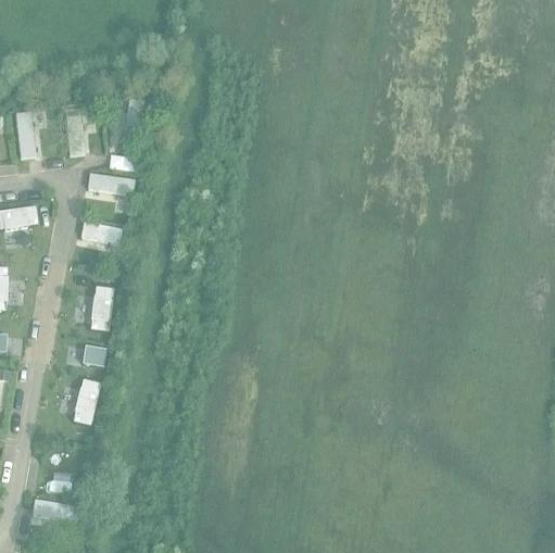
[(138,146),(143,100),(128,98),(122,145),(138,146)]
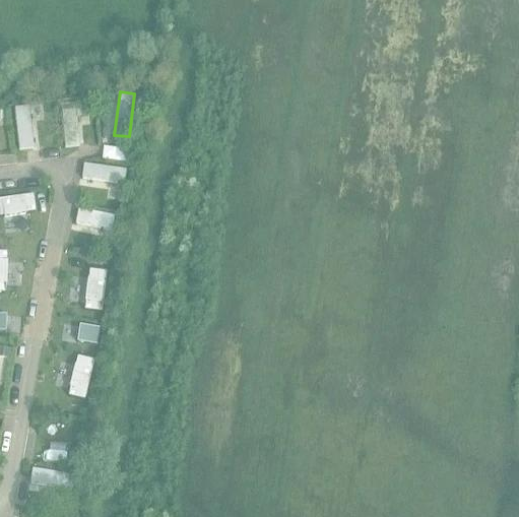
[(18,148),(34,146),(28,104),(14,106),(18,148)]
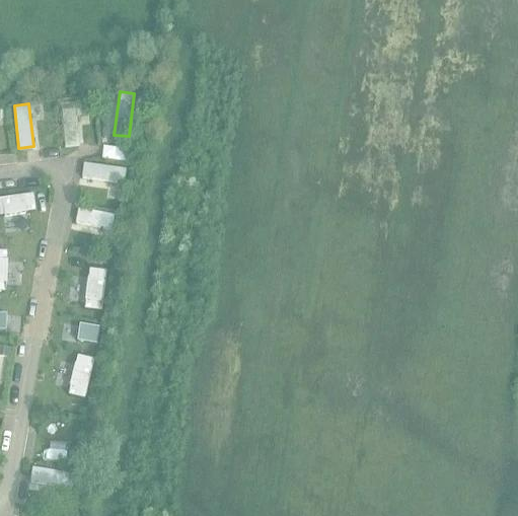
[(79,142),(76,106),(61,107),(65,145),(79,144),(79,142)]
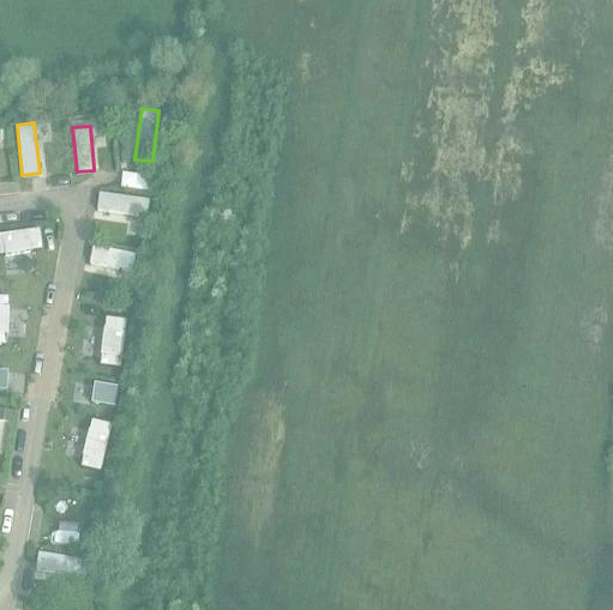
[(98,189),(96,207),(146,213),(149,197),(98,189)]
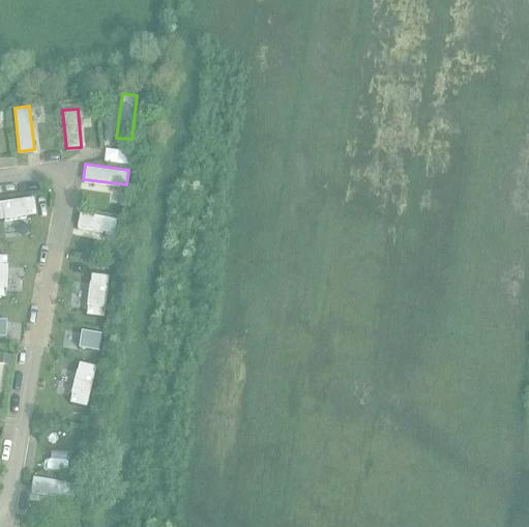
[(4,223),(41,225),(42,210),(5,207),(4,223)]
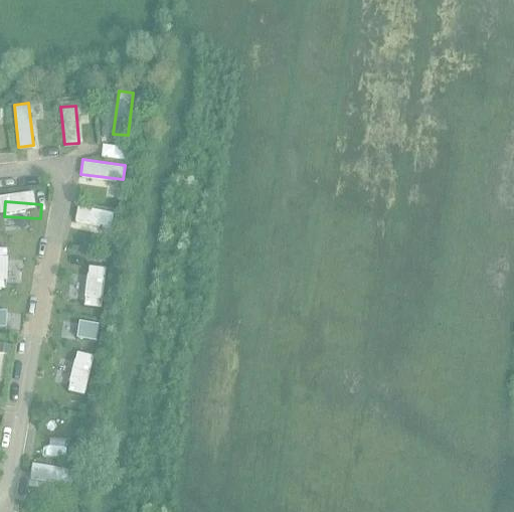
[(119,213),(78,205),(75,219),(117,227),(119,213)]
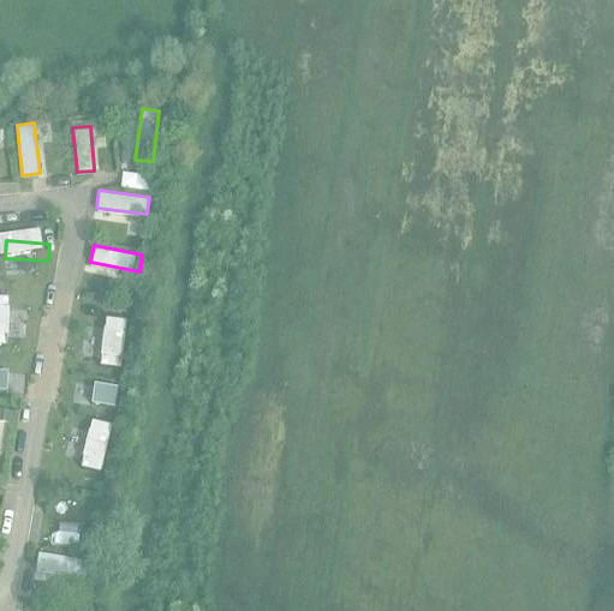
[(0,300),(39,303),(40,288),(0,283),(0,300)]
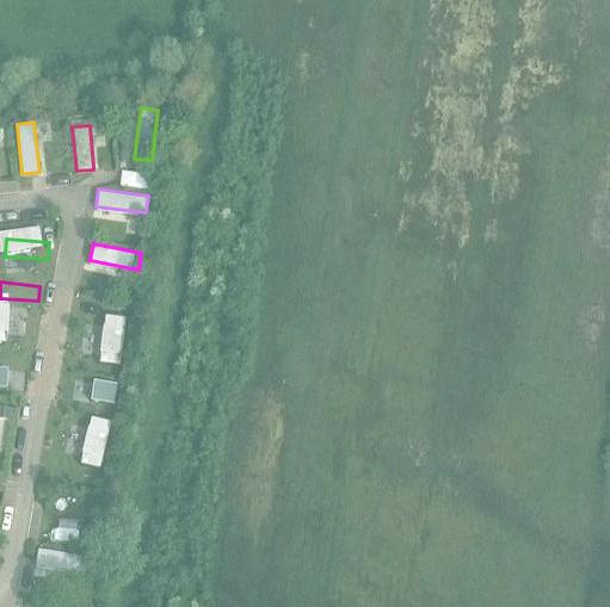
[(82,296),(80,310),(119,316),(122,302),(82,296)]
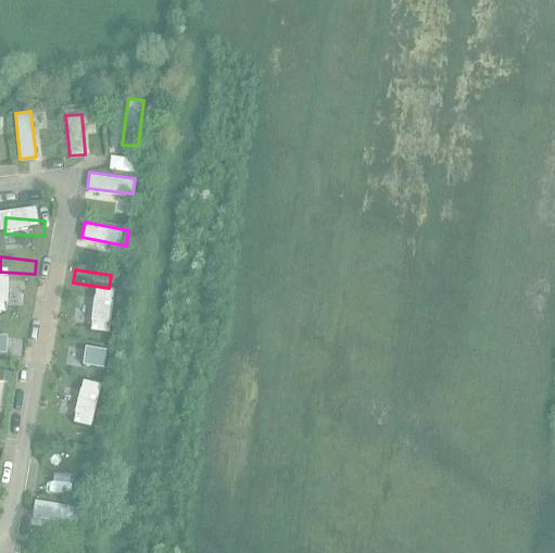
[(0,298),(0,311),(30,313),(30,300),(0,298)]
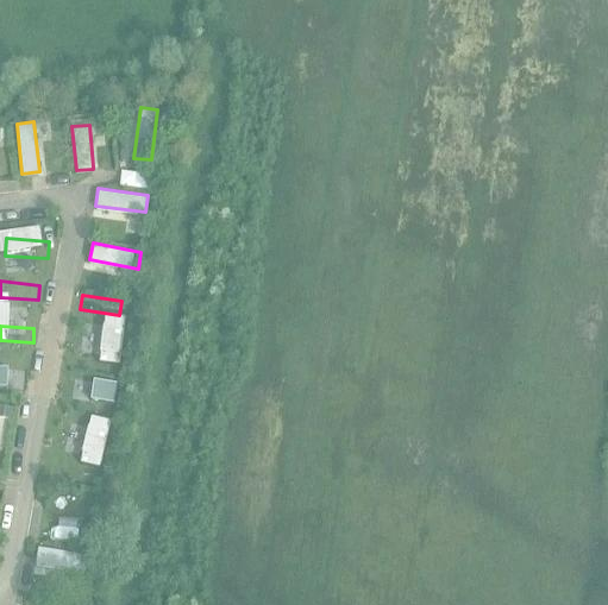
[(113,338),(76,332),(74,346),(111,353),(113,338)]
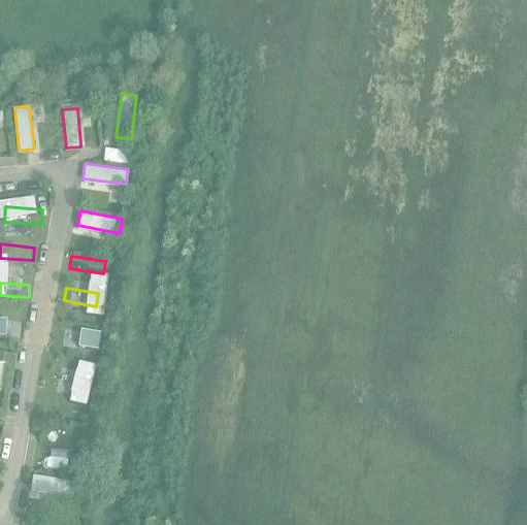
[(96,340),(98,326),(61,320),(59,335),(96,340)]
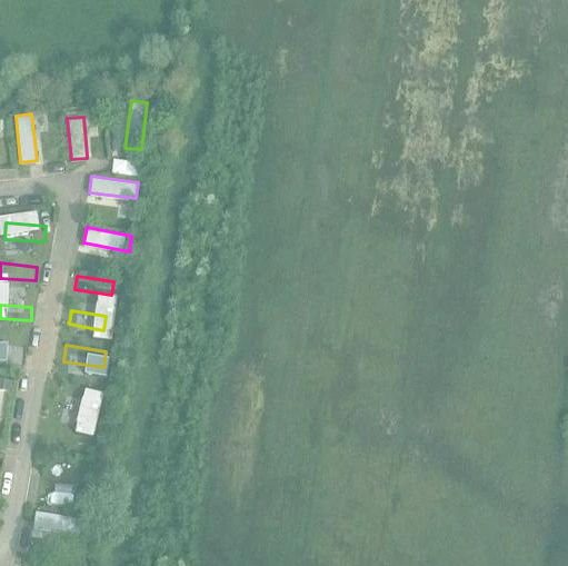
[(0,348),(0,363),(20,365),(21,349),(0,348)]
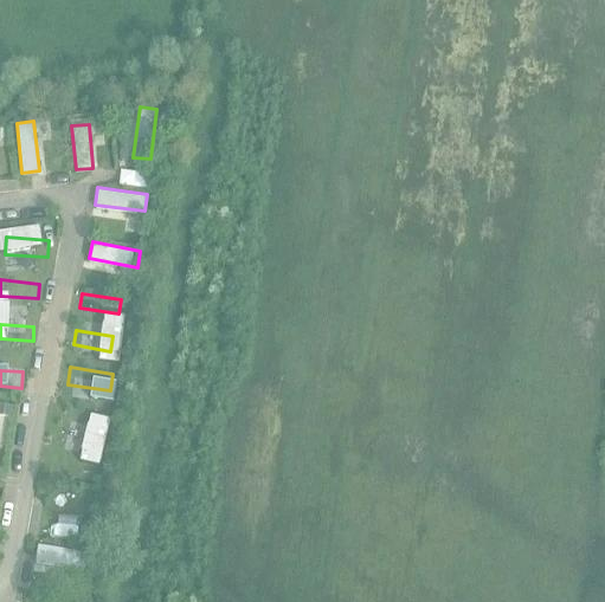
[(60,405),(58,419),(100,426),(102,413),(60,405)]
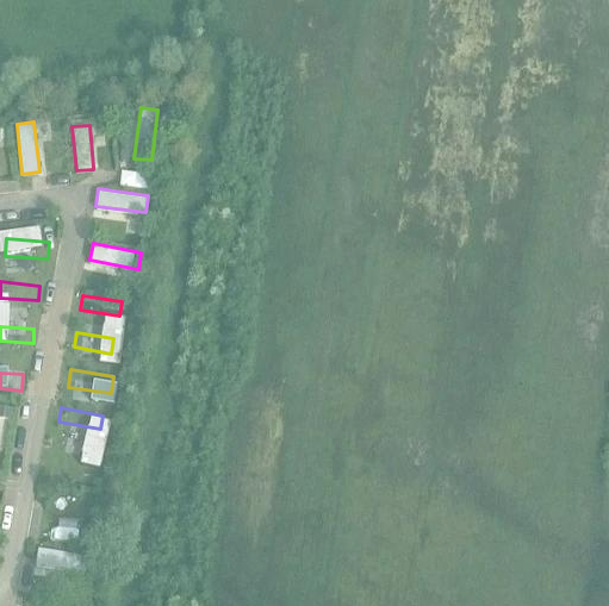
[(97,455),(54,448),(51,464),(93,472),(97,455)]
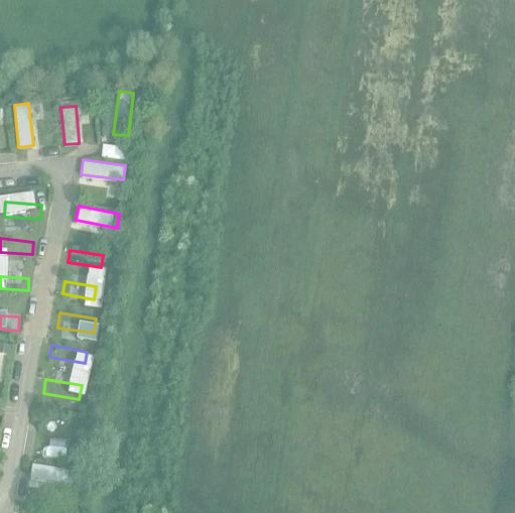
[(29,477),(72,484),(74,470),(31,463),(29,477)]
